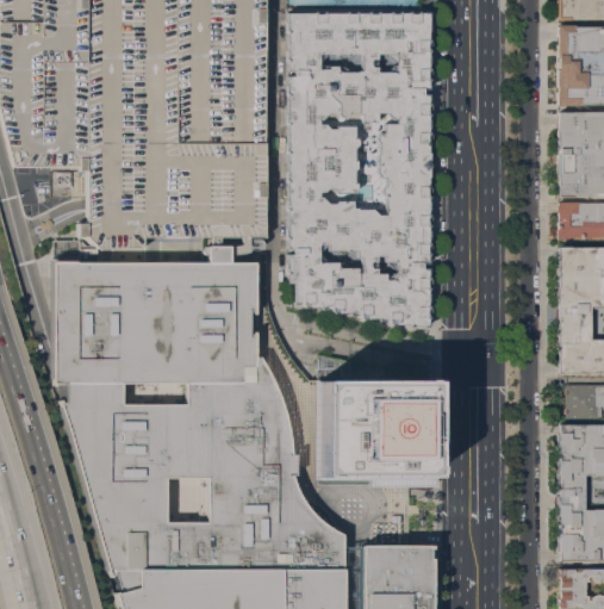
[(562,20),(561,0),(603,0),(603,19),(576,19),(576,20),(562,20)]
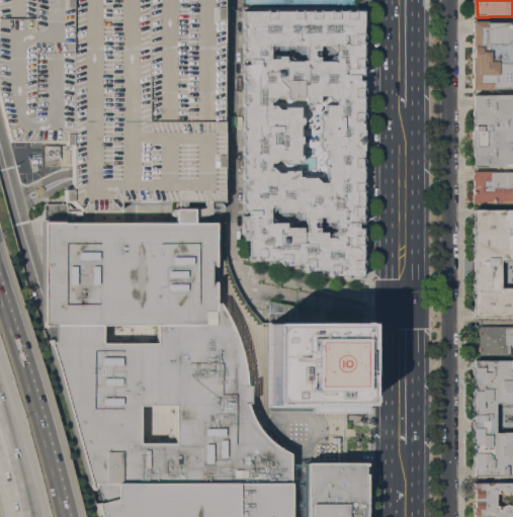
[(358,279),(358,277),(350,277),(350,276),(337,276),(335,273),(326,273),(326,271),(313,271),(310,268),(301,268),(301,266),(288,266),(285,263),(276,263),(276,261),(264,261),(260,258),(253,259),(253,241),(247,241),(247,217),(252,217),(252,211),(247,211),(247,65),(253,65),(253,60),(247,60),(247,11),(367,11),(367,29),(369,29),(369,50),(368,50),(368,54),(369,54),(369,74),(368,74),(368,84),(369,84),(369,104),(368,104),(368,108),(369,108),(369,137),(367,137),(367,145),(370,145),(370,166),(368,166),(368,177),(370,177),(370,197),(368,197),(368,201),(369,201),(369,221),(367,221),(367,231),(369,231),(369,247),(368,247),(368,255),(370,255),(370,274),(368,274),(368,279),(358,279)]
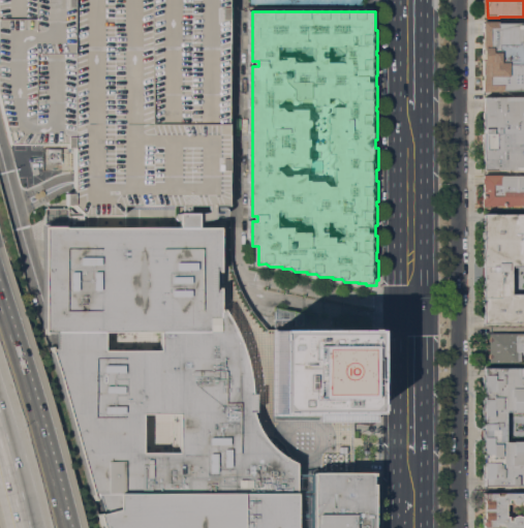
[(523,90),(487,90),(487,80),(488,80),(488,74),(487,74),(487,60),(489,60),(489,49),(486,49),(486,39),(488,39),(488,31),(486,31),(486,23),(523,23),(523,90)]
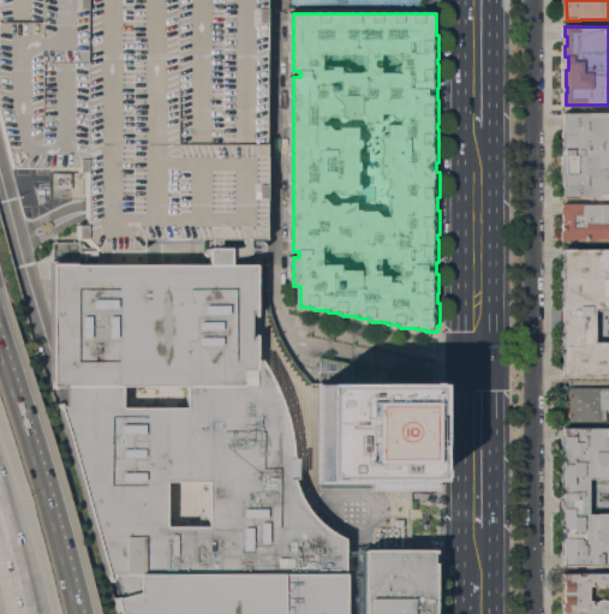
[(608,198),(581,198),(581,197),(566,197),(566,180),(566,156),(566,154),(567,154),(567,150),(565,150),(565,131),(566,131),(566,112),(608,112),(608,198)]
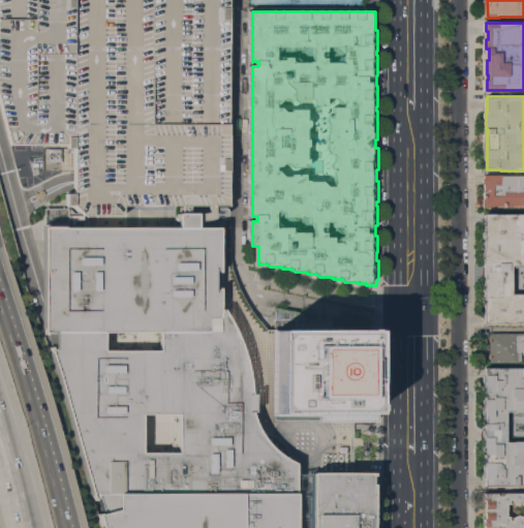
[(523,208),(516,208),(516,207),(510,207),(510,206),(494,206),(494,207),(487,207),(487,198),(488,198),(488,184),(487,184),(487,178),(488,178),(488,176),(506,176),(523,176),(523,208)]
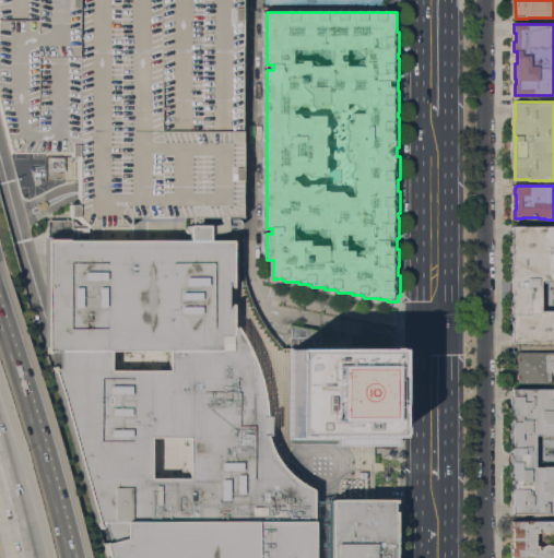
[(316,499),(317,487),(301,478),(286,465),(278,452),(269,432),(274,432),(274,414),(270,414),(266,386),(261,368),(254,351),(248,340),(240,328),(237,327),(237,304),(234,304),(234,307),(232,307),(232,288),(237,288),(237,241),(214,240),(214,225),(193,225),(193,240),(51,240),(51,320),(51,352),(63,352),(63,370),(61,370),(60,367),(58,367),(104,530),(110,529),(114,542),(119,539),(129,536),(131,522),(316,521),(316,499)]
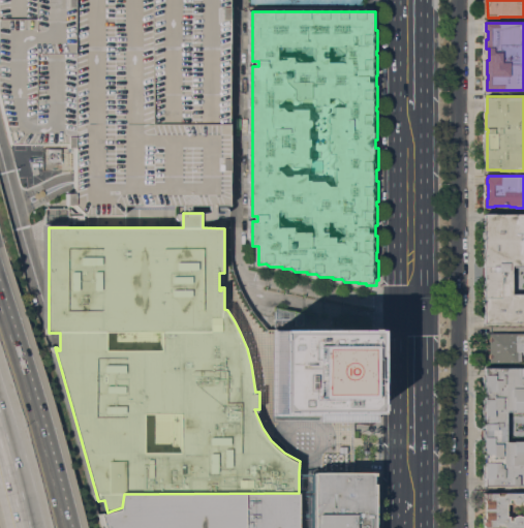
[(523,323),(487,323),(487,214),(498,214),(498,215),(523,215),(523,269),(516,269),(516,294),(523,294),(523,323)]
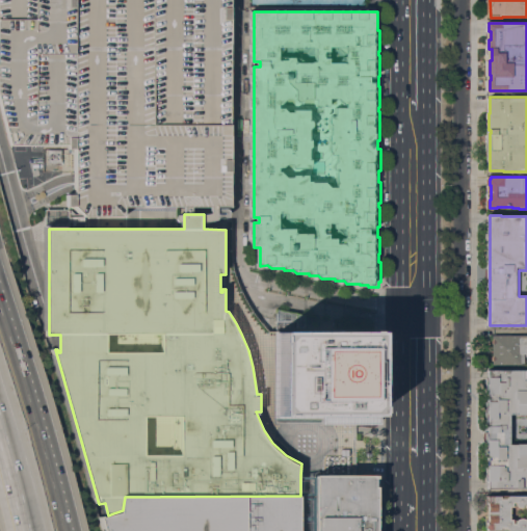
[(282,418),(283,330),(374,328),(377,391),(380,391),(380,417),(282,418)]
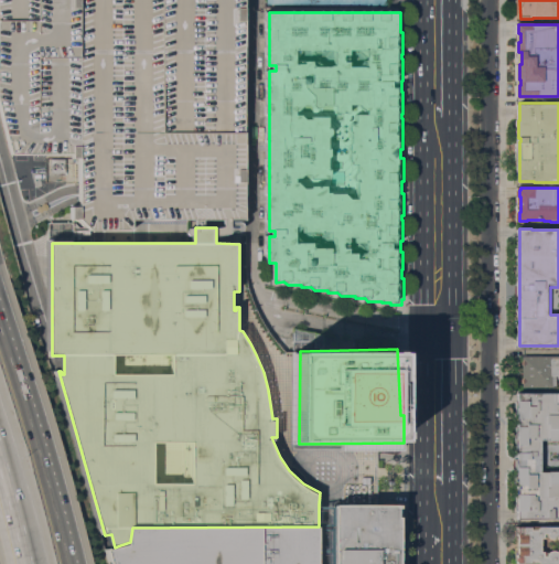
[(558,386),(556,386),(556,387),(527,387),(527,384),(528,383),(527,382),(527,381),(527,380),(528,379),(526,378),(527,368),(528,366),(527,365),(527,363),(527,362),(528,361),(527,360),(527,357),(558,357),(558,386)]
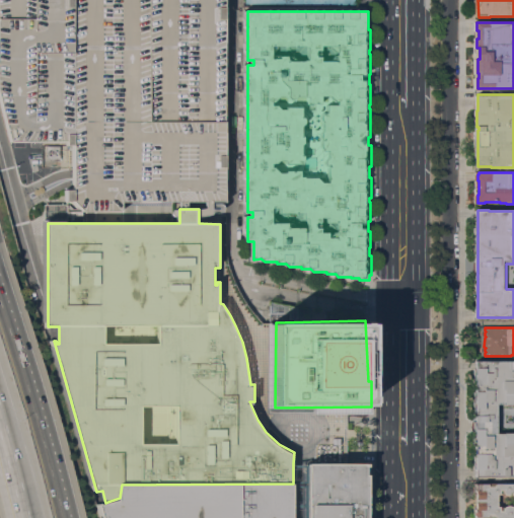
[(513,476),(480,476),(479,361),(513,361),(513,405),(507,405),(507,404),(500,404),(500,434),(513,434),(513,476)]
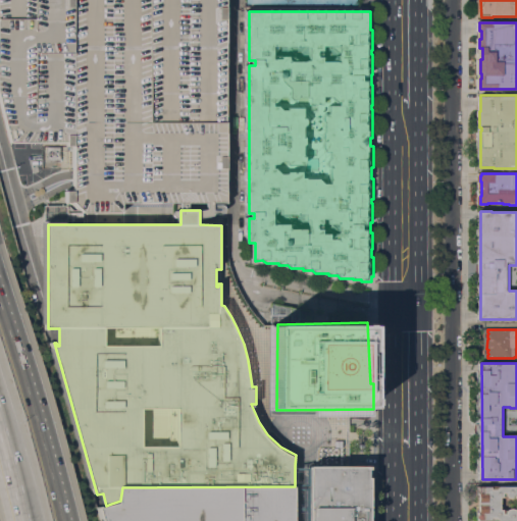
[(295,466),(295,486),(122,487),(120,501),(111,504),(106,506),(101,507),(105,520),(370,520),(370,466),(295,466)]
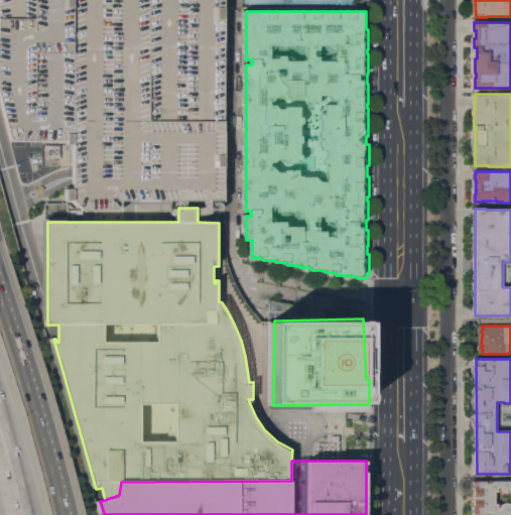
[(477,514),(477,499),(478,499),(478,497),(477,497),(477,482),(510,482),(510,514),(477,514)]
